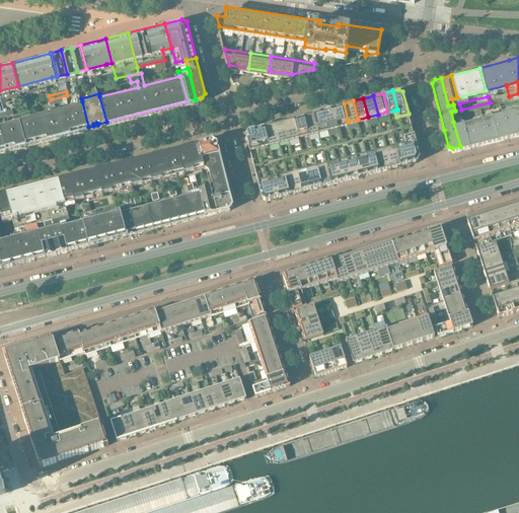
[(0,149),(88,127),(82,101),(71,104),(61,107),(59,101),(55,102),(57,108),(27,116),(19,118),(19,120),(7,123),(4,115),(0,115),(0,125),(0,149)]
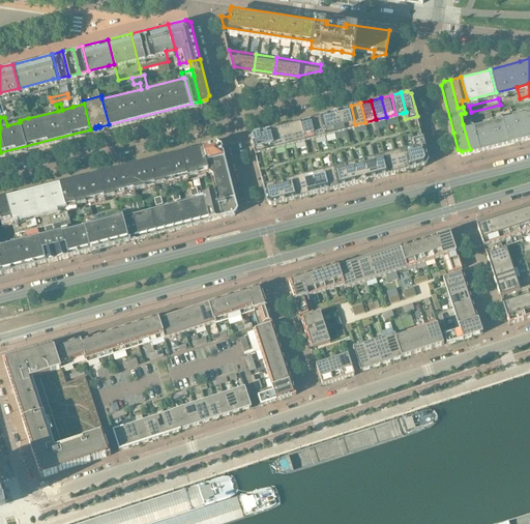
[(351,106),(341,108),(346,127),(355,124),(351,106)]
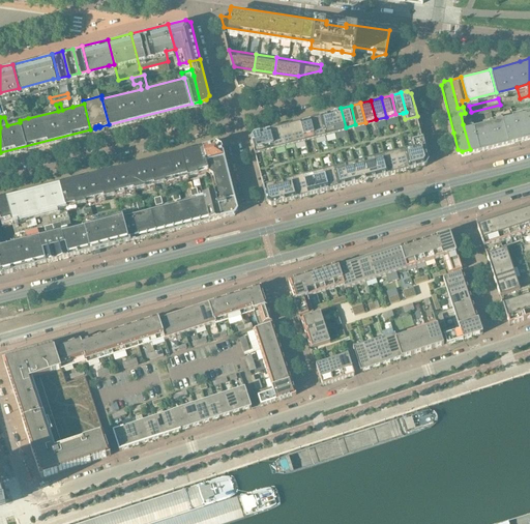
[(529,107),(493,117),(500,142),(529,134),(529,107)]
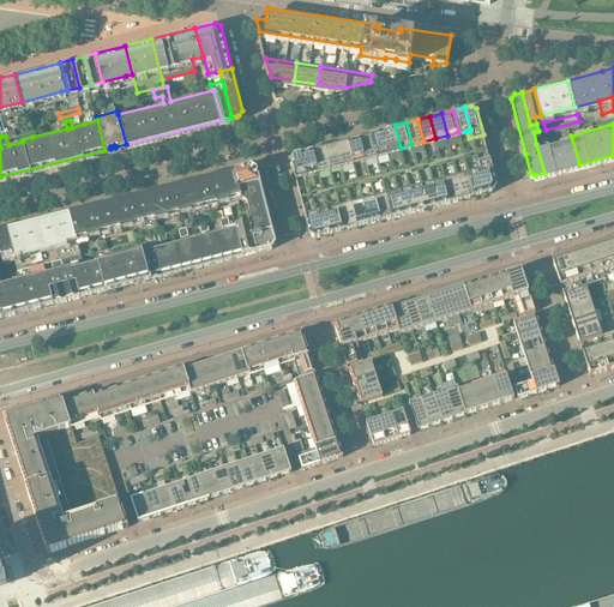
[(395,125),(383,128),(389,150),(401,148),(395,125)]
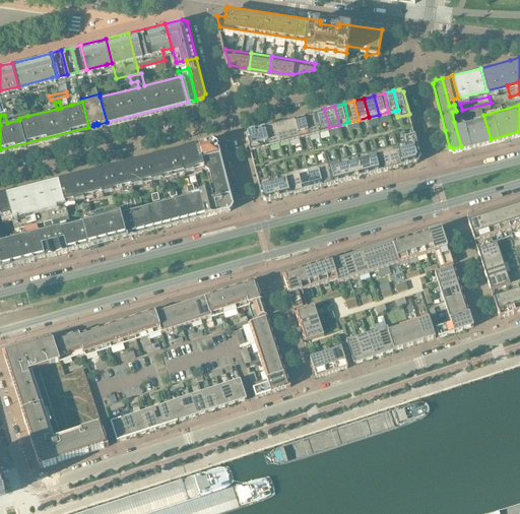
[(324,109),(314,111),(319,130),(329,127),(324,109)]
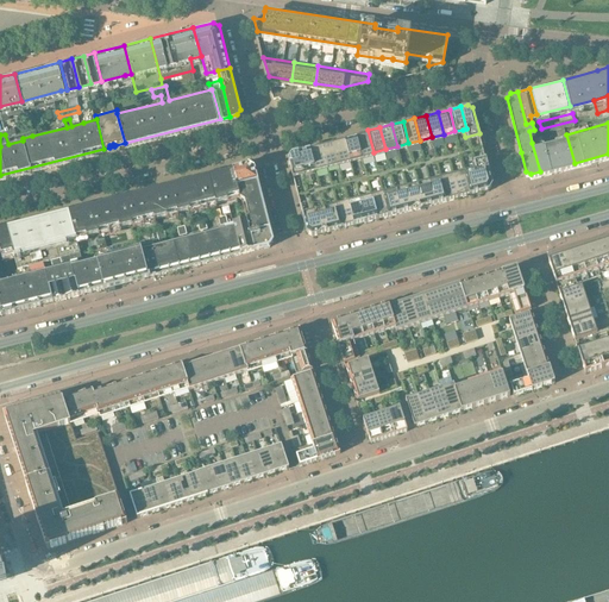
[(464,168),(472,165),(470,158),(485,154),(484,149),(479,133),(465,137),(463,130),(454,131),(444,135),(432,137),(420,140),(408,143),(397,146),(385,149),(374,152),(362,155),(350,158),(339,161),(327,164),(315,167),(303,170),(293,173),(299,193),(302,209),(313,206),(325,204),(337,200),(347,198),(359,194),(371,192),(383,188),(395,186),(406,182),(418,180),(429,176),(441,174),(452,170),(464,168)]
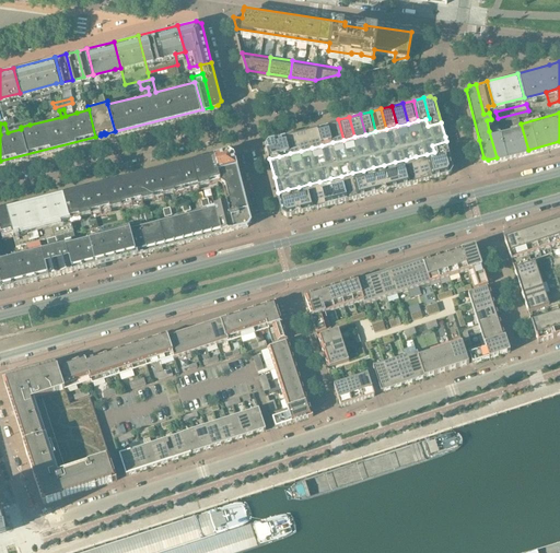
[(338,119),(327,122),(333,142),(343,140),(338,119)]
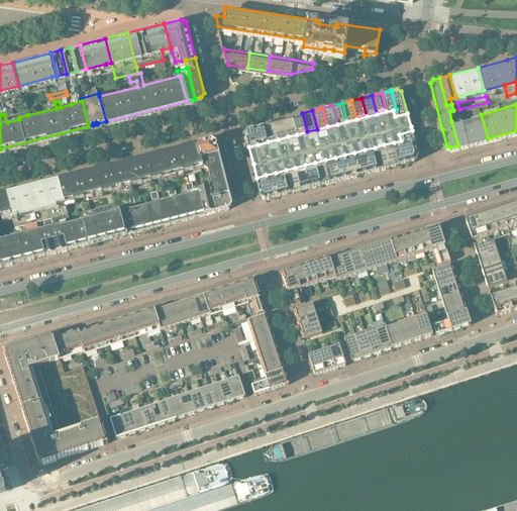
[(302,113),(293,115),(297,134),(307,131),(302,113)]
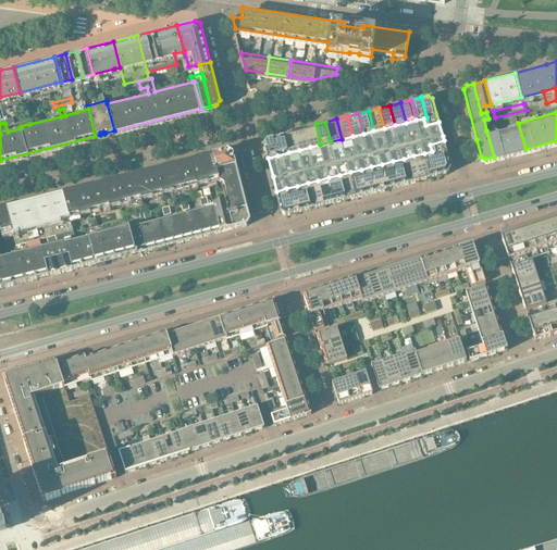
[(525,149),(518,123),(486,130),(494,157),(525,149)]
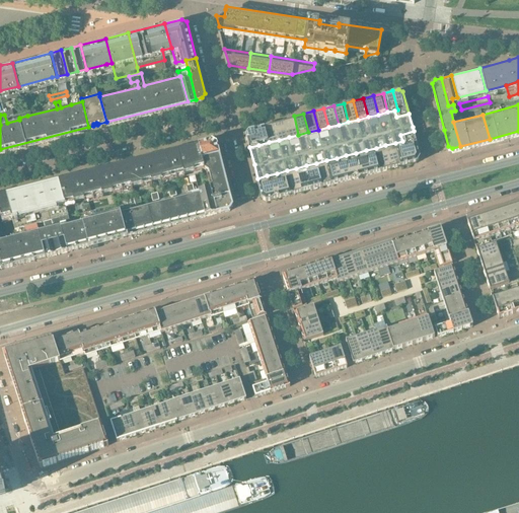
[(298,135),(294,116),(284,119),(289,137),(298,135)]
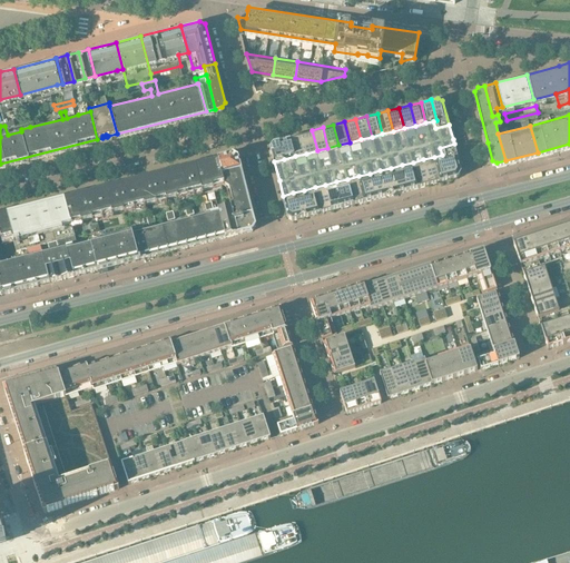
[(312,130),(301,132),(306,154),(317,150),(312,130)]
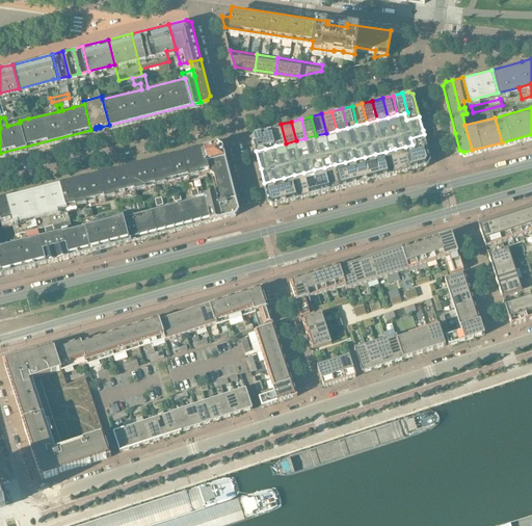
[(281,124),(270,127),(275,146),(286,143),(281,124)]
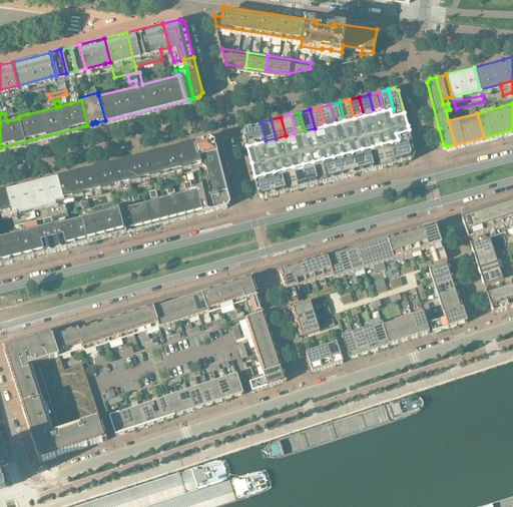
[(261,122),(251,124),(255,143),(266,140),(261,122)]
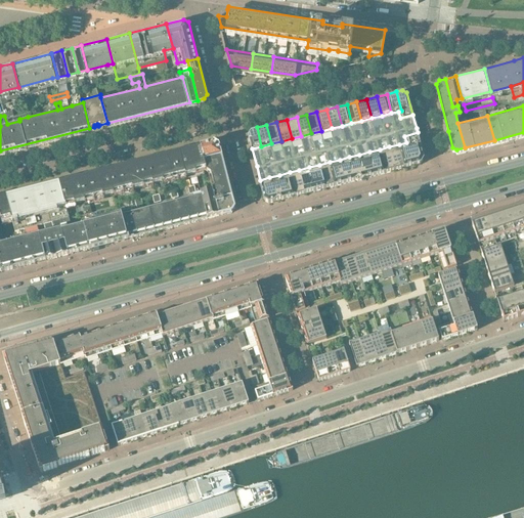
[(261,146),(257,127),(251,128),(248,133),(252,148),(261,146)]
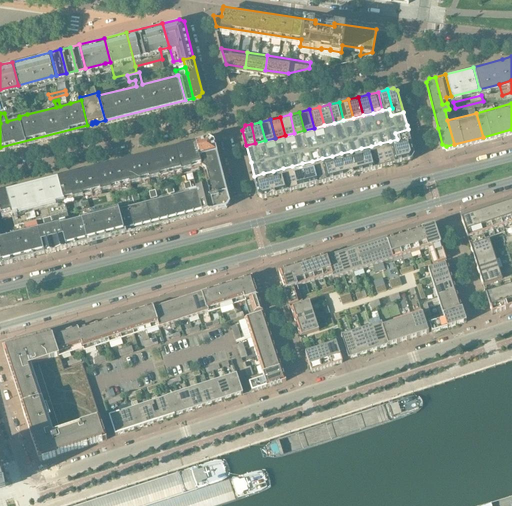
[(408,129),(395,133),(397,139),(400,138),(405,157),(410,156),(413,151),(408,129)]
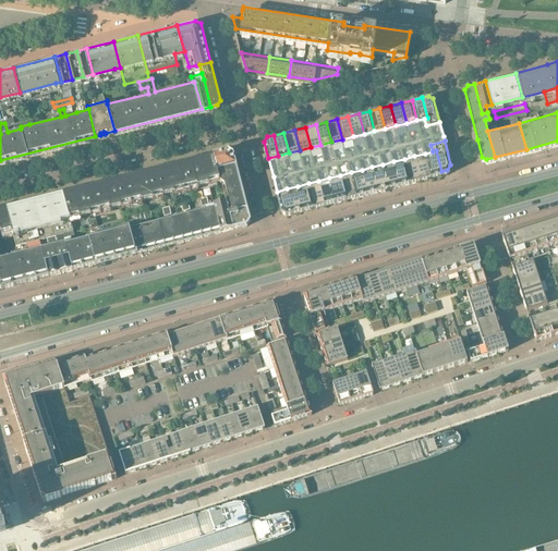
[(228,147),(215,150),(218,164),(235,160),(232,149),(228,147)]
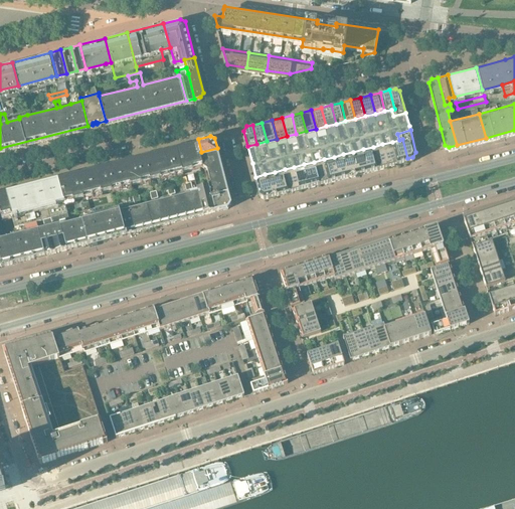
[(204,164),(201,152),(198,139),(165,147),(171,170),(193,165),(193,167),(204,164)]
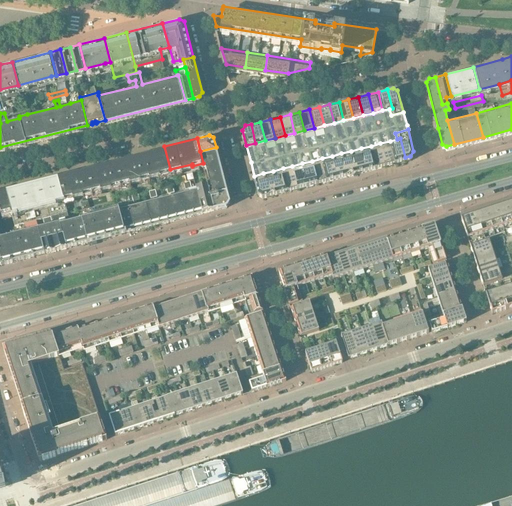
[(397,139),(390,141),(395,159),(405,157),(400,138),(397,139)]
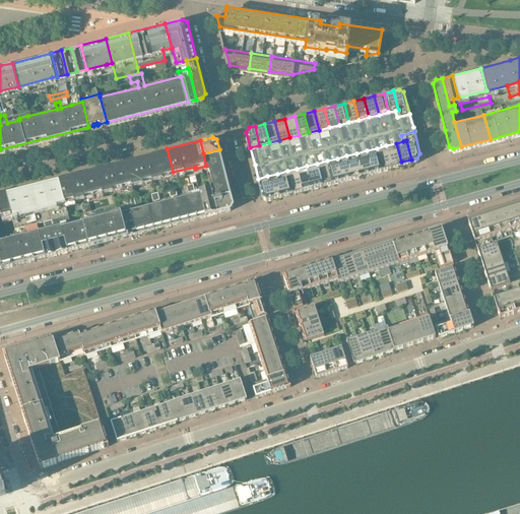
[(401,162),(396,143),(386,145),(391,165),(401,162)]
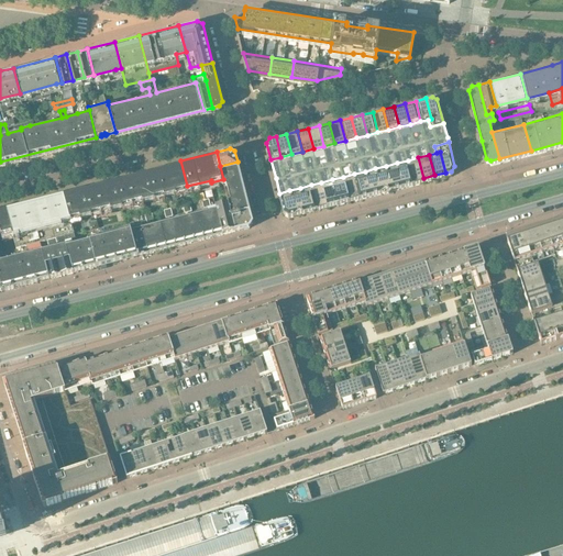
[(418,157),(408,160),(414,180),(423,178),(418,157)]
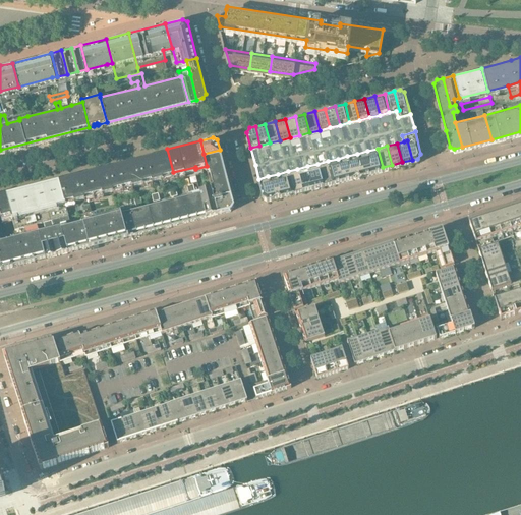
[(173,172),(167,149),(158,152),(164,174),(173,172)]
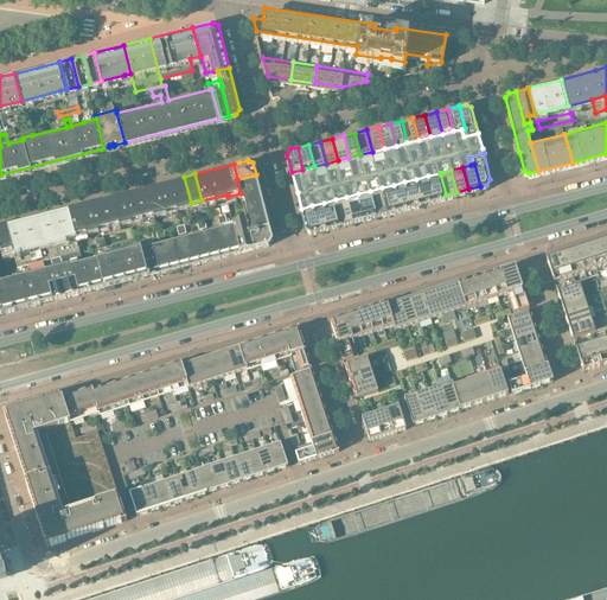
[(440,173),(428,176),(434,198),(446,195),(440,173)]
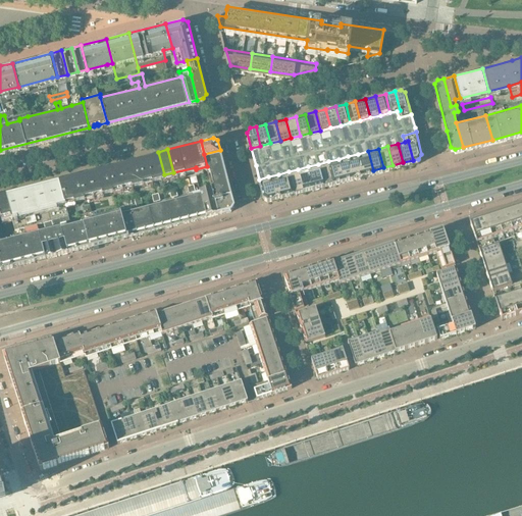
[(220,150),(204,154),(207,166),(210,165),(212,174),(225,171),(220,150)]
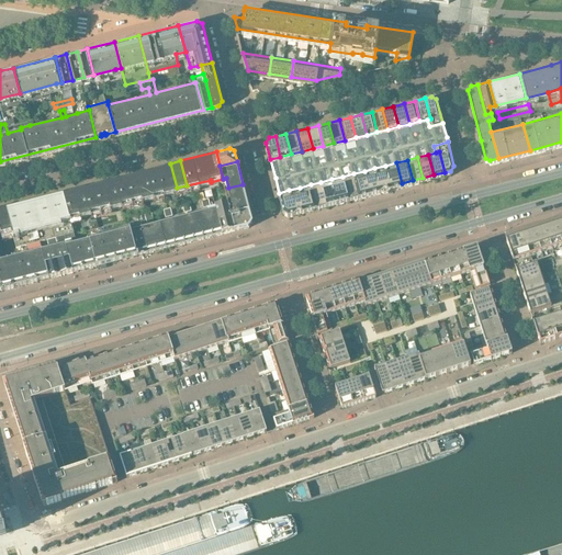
[(396,162),(385,166),(391,185),(402,183),(396,162)]
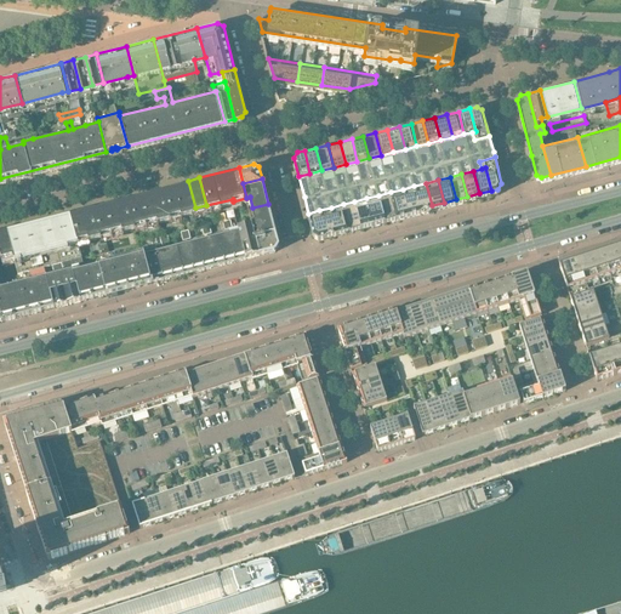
[(188,181),(176,183),(183,211),(195,208),(188,181)]
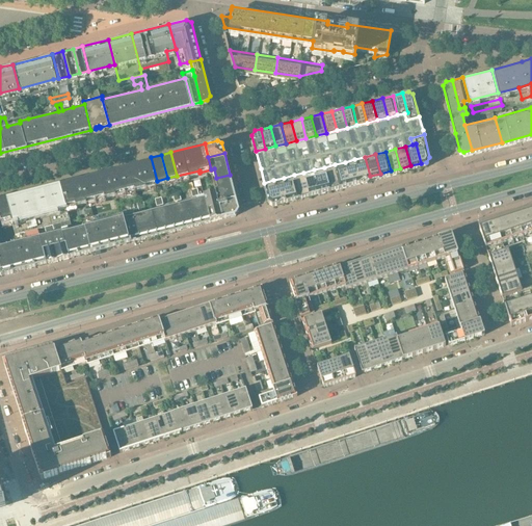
[(151,157),(121,165),(127,188),(157,181),(151,157)]
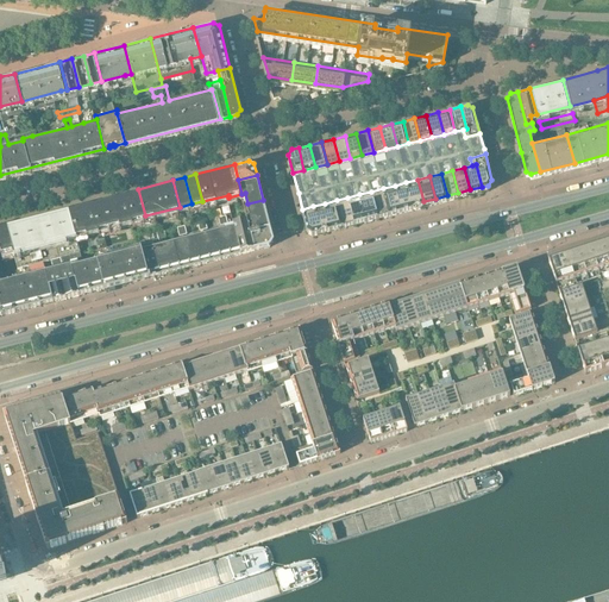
[(418,180),(406,182),(412,205),(416,206),(420,205),(424,202),(424,201),(418,180)]
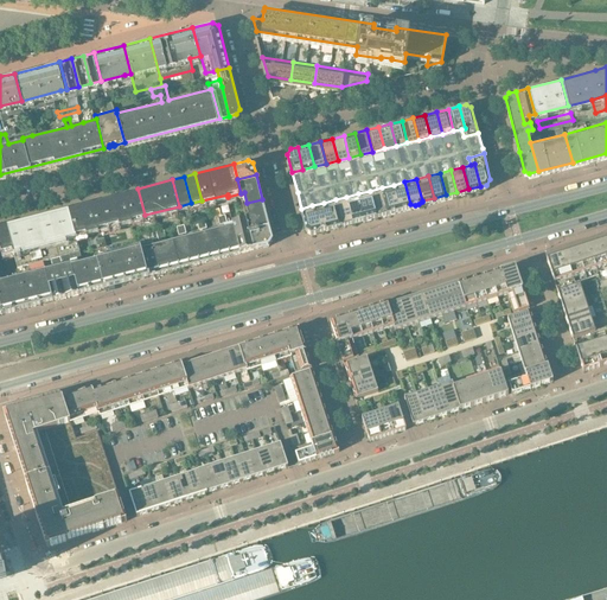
[(404,182),(394,185),(398,208),(410,204),(404,182)]
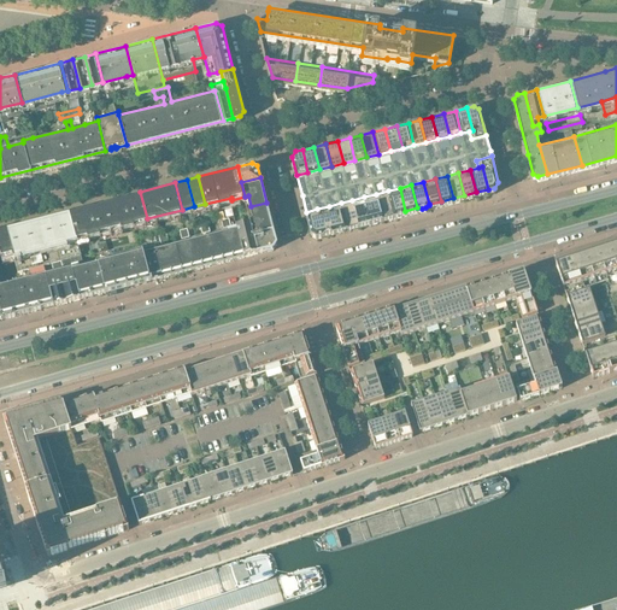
[(400,188),(388,191),(394,213),(405,211),(400,188)]
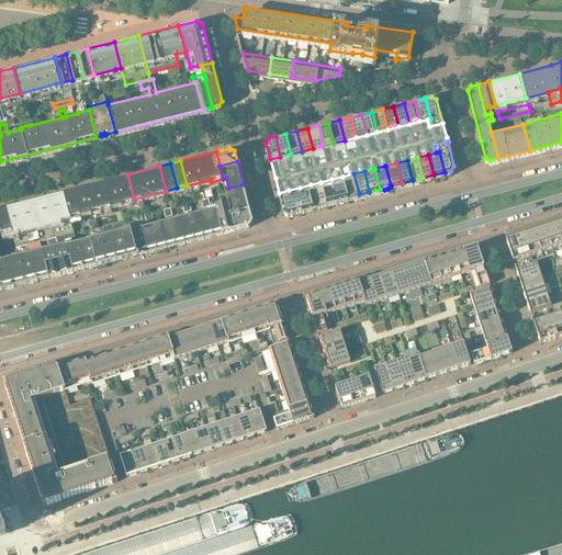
[(353,173),(343,177),(348,197),(359,194),(353,173)]
